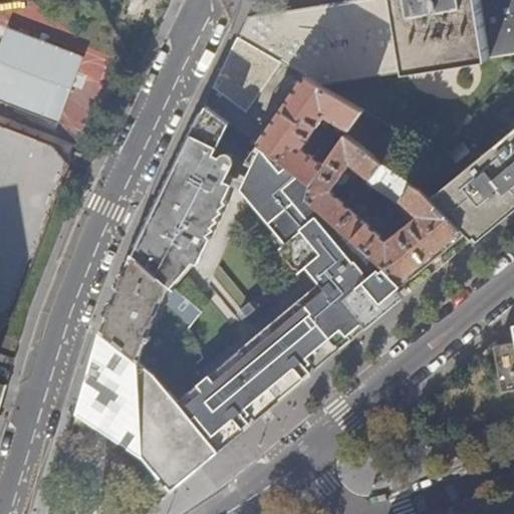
[(513,53),(513,0),(346,0),(248,16),(237,40),(280,64),(305,78),(319,86),(513,53)]
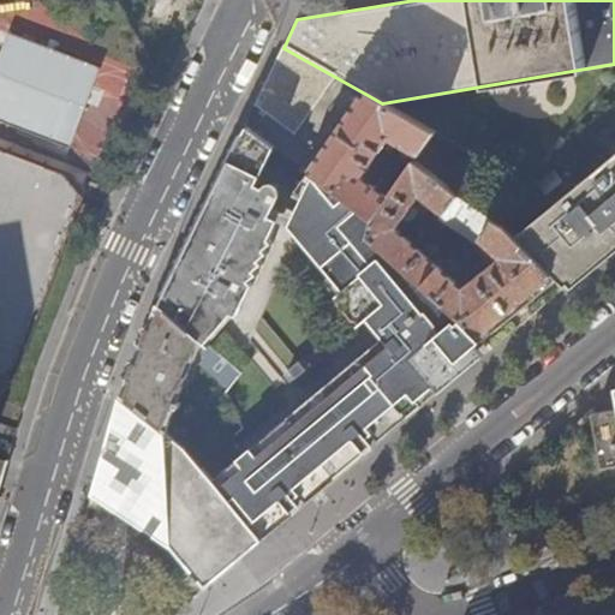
[(100,69),(7,34),(0,54),(0,119),(71,147),(100,69)]
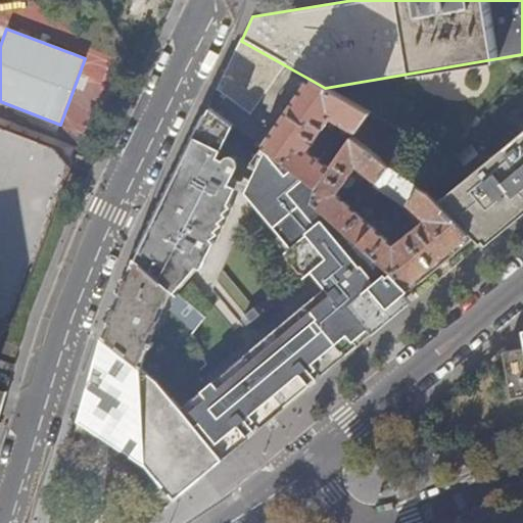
[(253,112),(285,65),(241,41),(218,88),(253,112)]
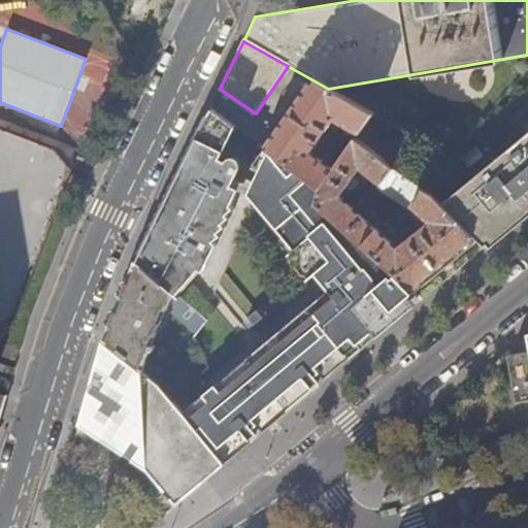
[(310,153),(336,118),(360,134),(373,113),(328,89),(314,80),(267,147),(321,188),(334,169),(310,153)]
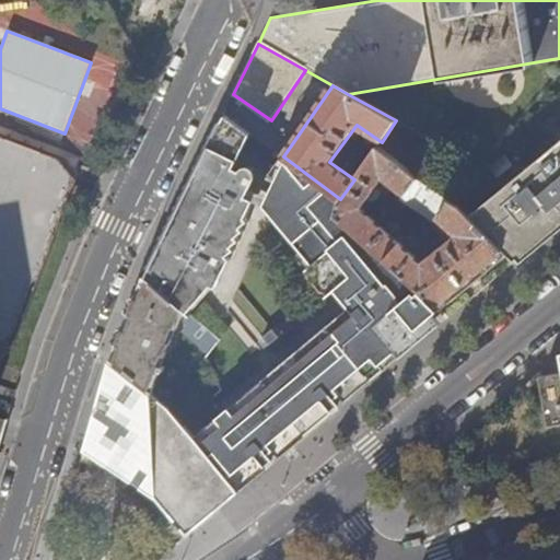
[(182,201),(147,277),(183,310),(205,287),(212,290),(251,209),(221,195),(234,167),(251,131),(224,113),(214,135),(196,171),(182,201)]
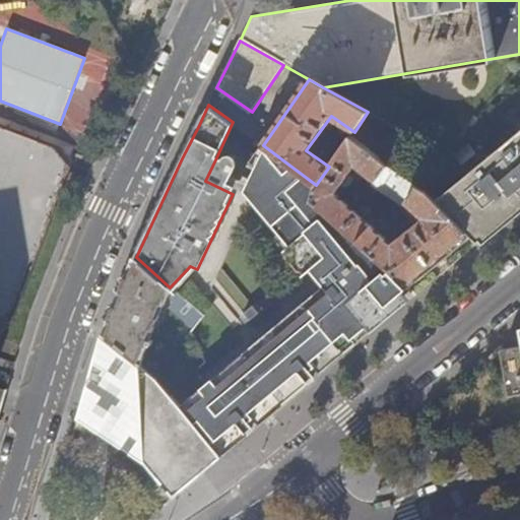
[(274,120),(280,111),(275,108),(269,117),(274,120)]
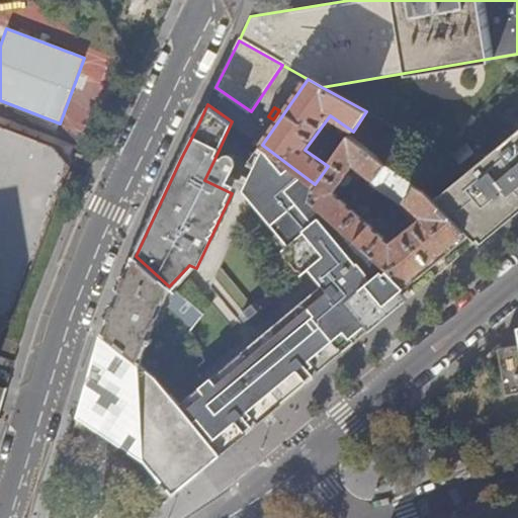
[(0,338),(16,295),(74,144),(0,116),(0,338)]
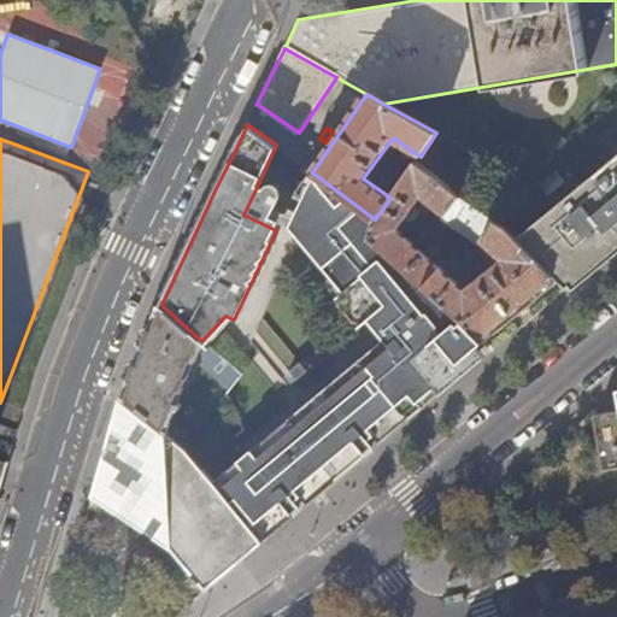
[(616,154),(519,238),(558,280),(568,289),(601,262),(616,247),(616,154)]
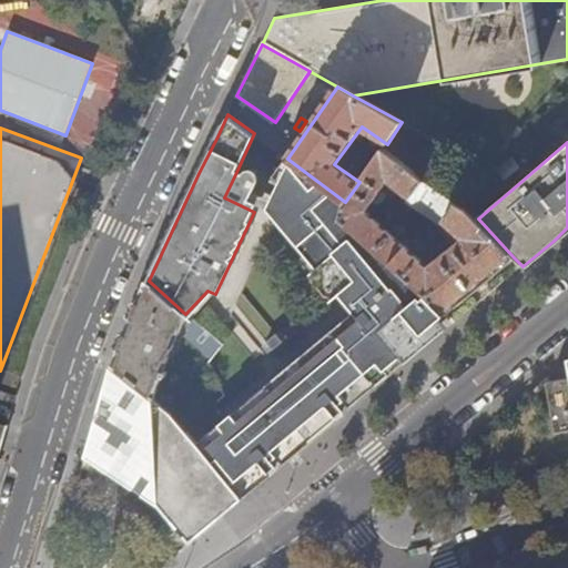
[(483,284),(514,257),(478,219),(470,210),(422,180),(384,149),(359,182),(345,202),(345,204),(340,219),(418,284),(446,314),(483,284)]
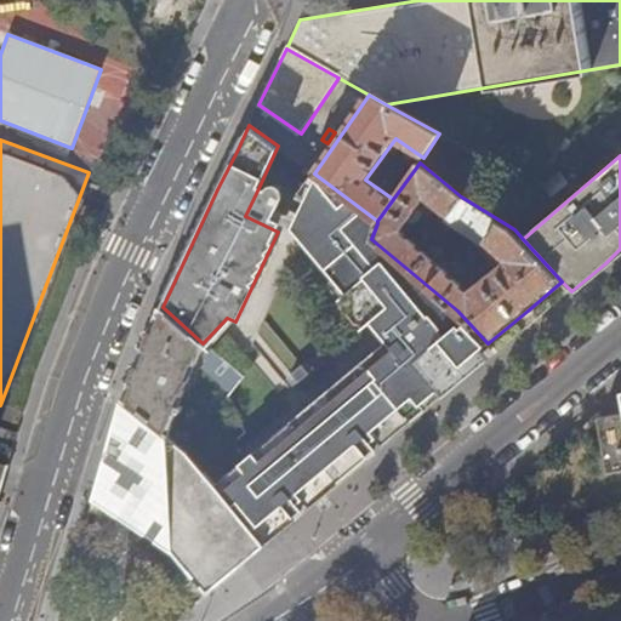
[(377,221),(314,174),(291,221),(326,265),(359,238),(377,223),(377,221)]
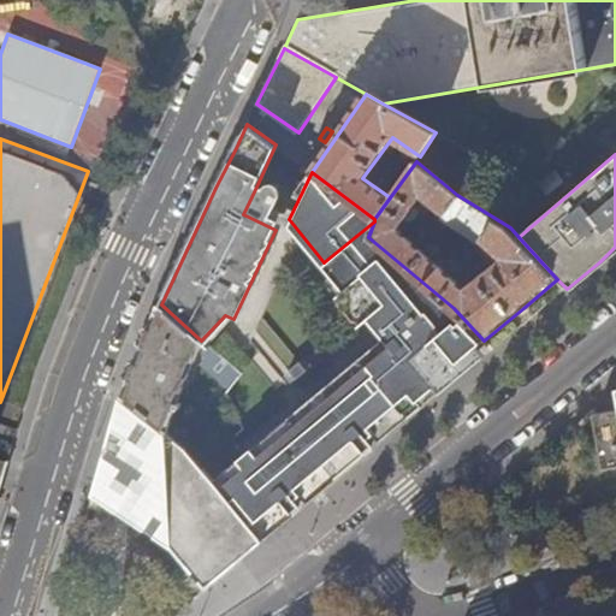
[(290,200),(258,184),(243,214),(276,230),(290,200)]
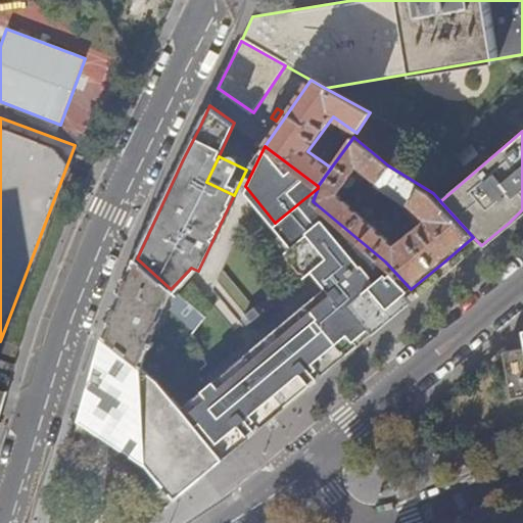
[(341,248),(302,200),(275,223),(293,245),(287,250),(307,275),(341,248)]
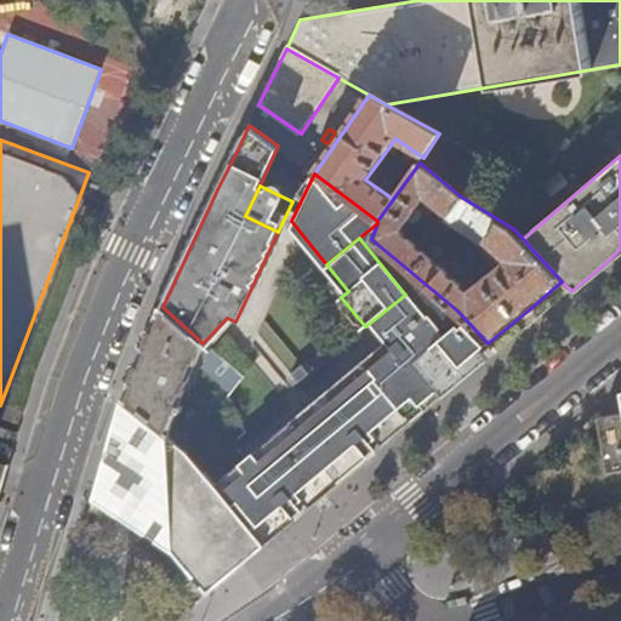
[(195,366),(205,345),(203,343),(163,307),(142,355),(125,397),(167,433),(195,366)]
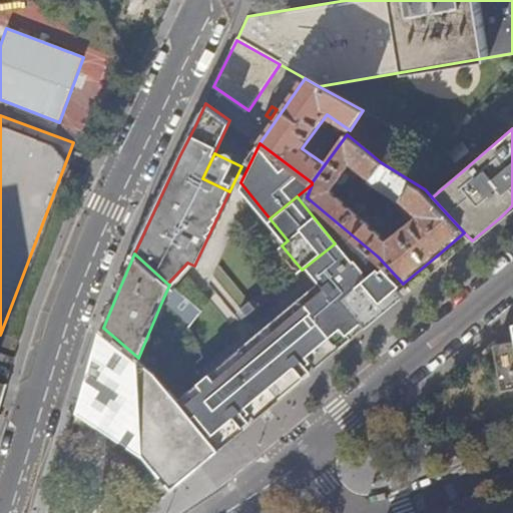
[(182,407),(218,449),(231,438),(261,414),(288,391),(298,382),(327,359),(345,344),(367,326),(391,308),(368,279),(369,278),(355,261),(305,301),(308,305),(182,407)]
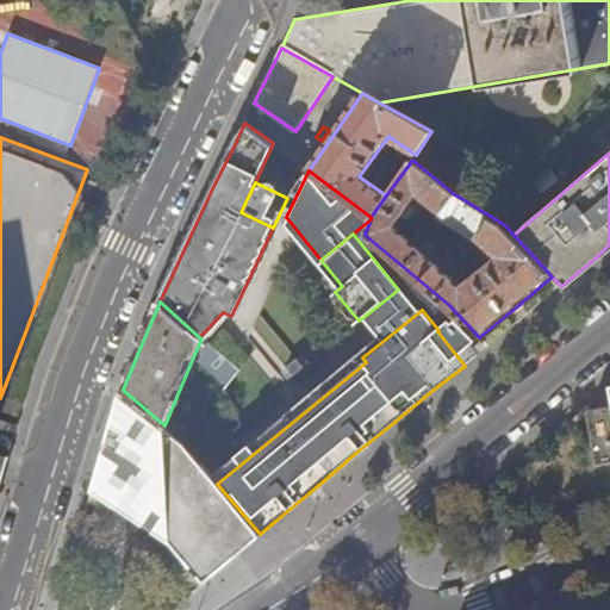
[(465,366),(481,352),(454,318),(439,330),(437,331),(465,366)]
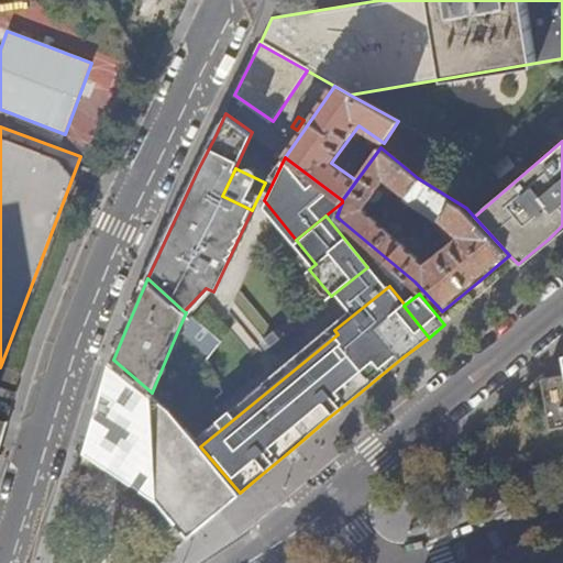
[(217,341),(186,312),(177,332),(205,356),(217,341)]
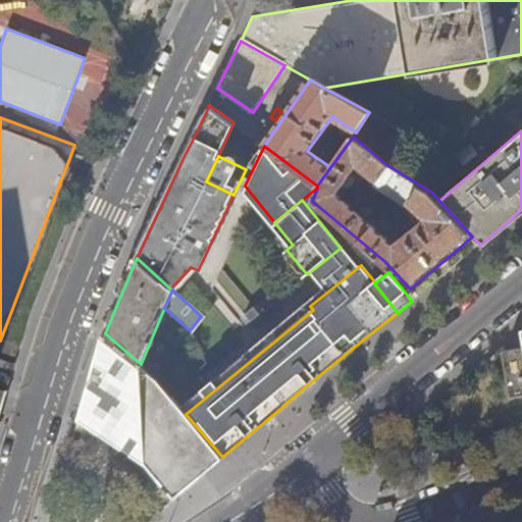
[(186,414),(313,310),(310,306),(183,410),(186,414)]
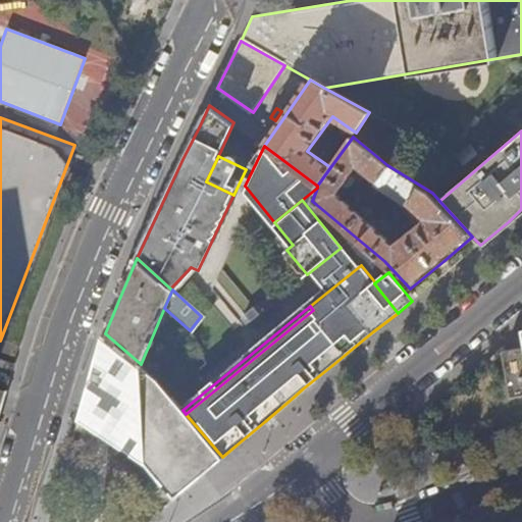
[(141,364),(105,333),(80,417),(102,429),(151,457),(173,497),(222,457),(186,414),(183,410),(154,377),(155,376),(141,364)]
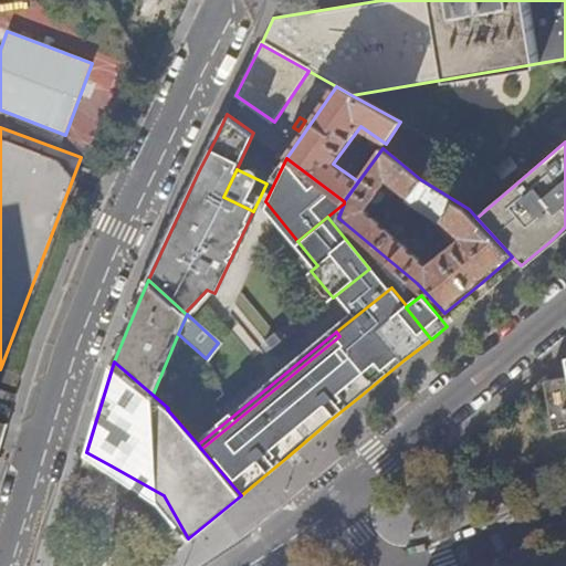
[(565,377),(547,379),(556,428),(565,426),(565,377)]
